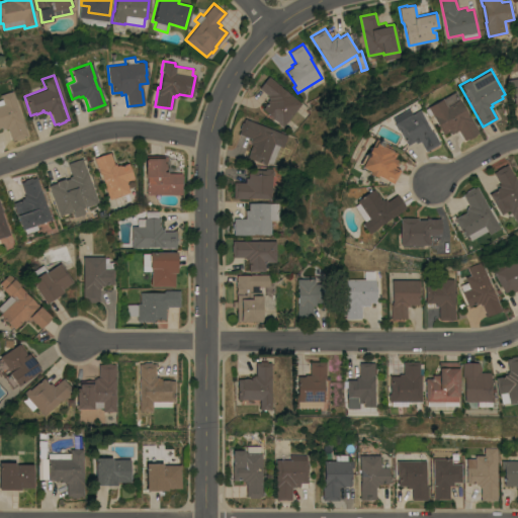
[(283,126),(272,117),(273,117),(262,108),(267,101),(266,101),(268,98),(266,97),(268,95),(258,88),(268,76),(301,103),(283,126)]
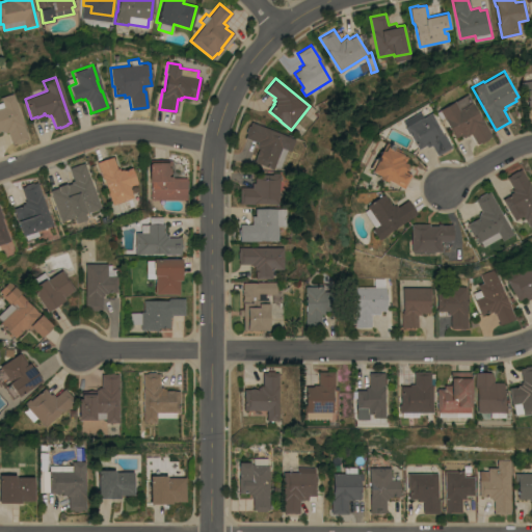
[(27,138),(23,139),(23,141),(16,143),(16,142),(11,143),(6,131),(4,132),(4,131),(1,132),(1,130),(0,130),(0,97),(10,92),(27,138)]
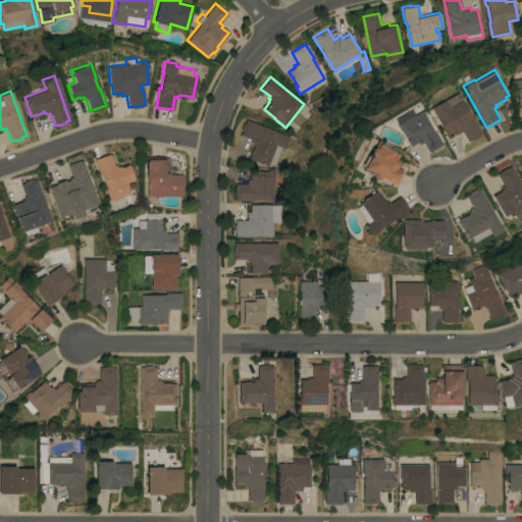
[(458,92),(472,117),(473,116),(479,127),(478,127),(481,133),(478,135),(478,136),(471,140),(471,139),(467,141),(462,131),(455,135),(453,132),(447,135),(435,115),(431,116),(428,109),(431,108),(430,107),(458,92)]
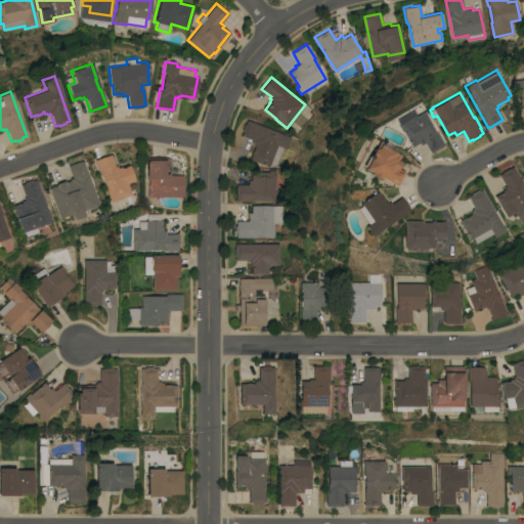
[(436,132),(437,131),(444,144),(430,153),(425,142),(421,145),(419,142),(411,146),(402,131),(401,132),(397,125),(398,125),(396,119),(412,110),(416,115),(424,110),(436,132)]
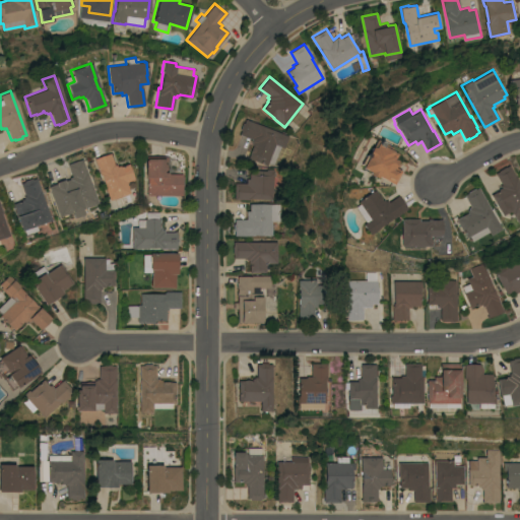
[(289,135),(284,147),(281,146),(274,165),(268,163),(267,166),(248,157),(253,144),(251,144),(251,142),(250,141),(251,138),(239,134),(241,130),(239,129),(242,122),(243,123),(245,118),(289,135)]
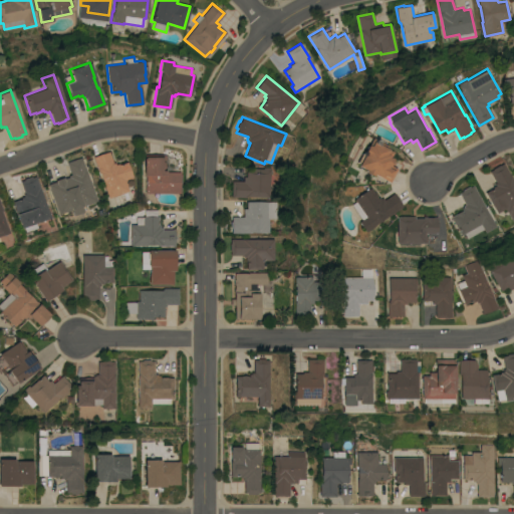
[(390,182),(373,174),(372,176),(364,172),(365,170),(357,166),(358,163),(356,162),(360,153),(362,154),(366,145),(368,145),(371,138),(388,145),(386,148),(393,152),(390,158),(393,159),(390,165),(397,168),(390,182)]
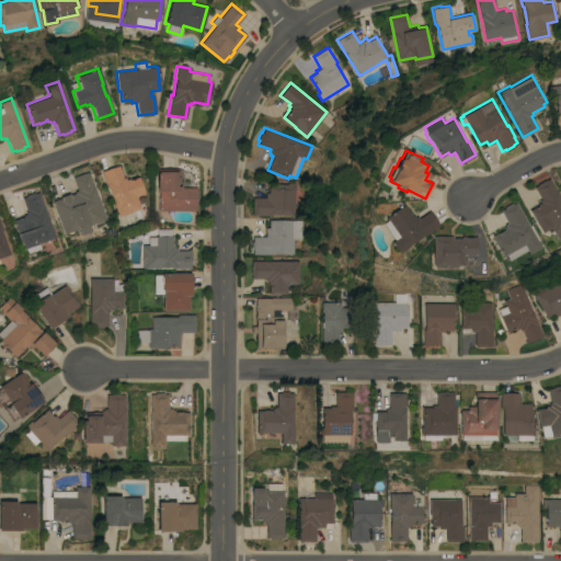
[(118,164),(123,178),(124,176),(125,179),(128,178),(129,179),(137,176),(144,193),(135,196),(139,208),(117,216),(112,199),(109,189),(107,189),(101,171),(118,164)]
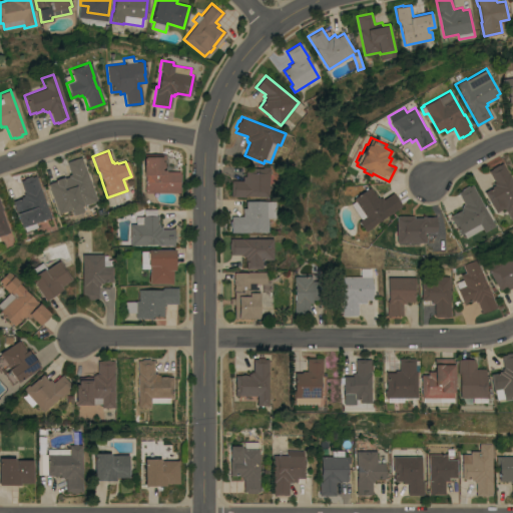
[(144,192),(144,174),(143,174),(143,156),(152,156),(152,153),(165,153),(165,159),(163,159),(163,169),(165,169),(165,170),(179,170),(179,192),(144,192)]
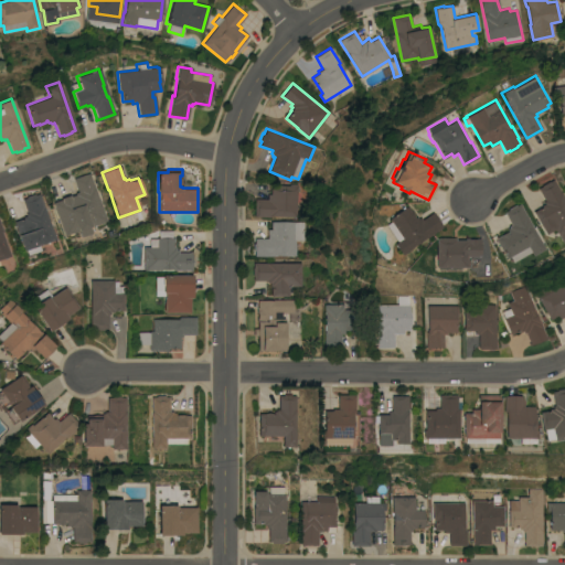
[(93,225),(93,224),(70,233),(59,202),(73,196),(72,194),(74,193),(74,192),(76,191),(72,178),(76,177),(76,174),(84,172),(84,173),(88,172),(92,182),(93,181),(95,187),(94,187),(106,221),(93,225)]
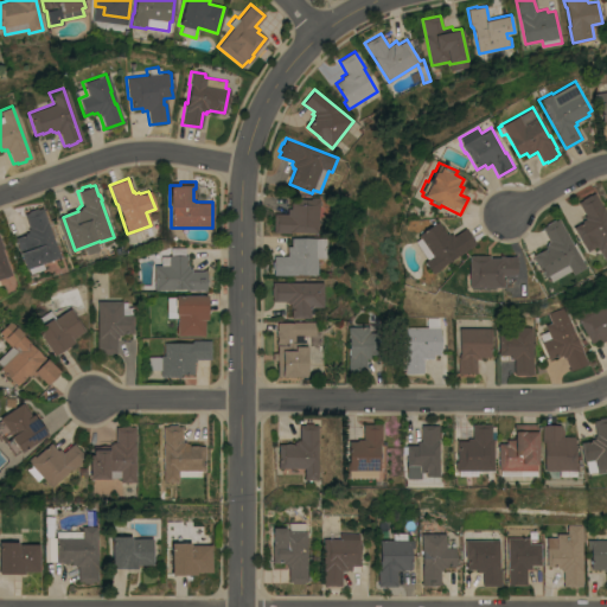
[(606,216),(606,259),(605,261),(595,246),(587,251),(573,227),(581,222),(581,221),(585,218),(582,216),(585,215),(576,202),(581,199),(581,198),(589,193),(589,195),(593,192),(606,216)]
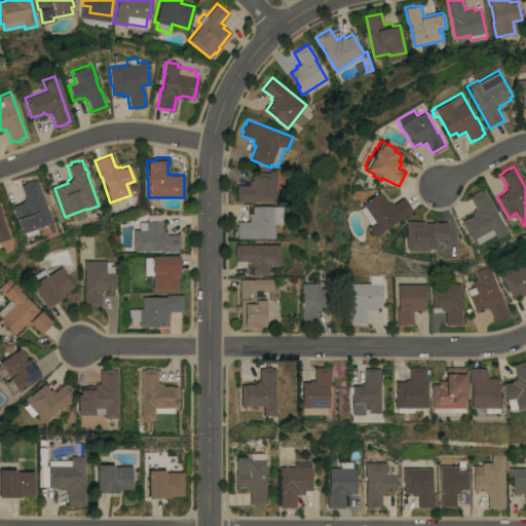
[(276,201),(253,200),(252,201),(236,201),(237,184),(249,185),(250,180),(252,180),(252,172),(270,172),(270,171),(277,171),(276,201)]
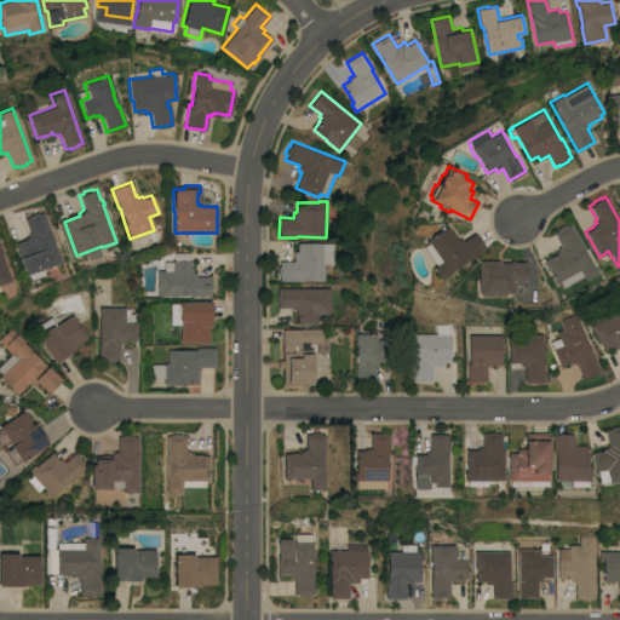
[(59,262),(41,269),(44,274),(29,279),(27,274),(26,274),(26,273),(23,273),(18,258),(19,257),(15,242),(24,239),(24,237),(28,236),(27,233),(28,233),(23,218),(28,217),(28,216),(36,212),(38,213),(42,212),(59,262)]
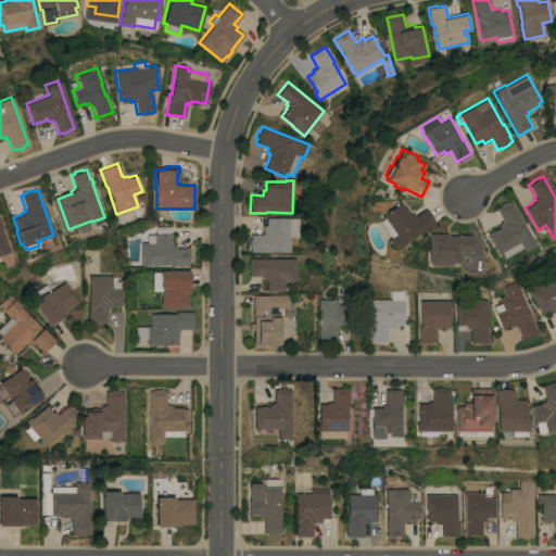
[(523,251),(522,248),(504,257),(501,252),(498,254),(487,234),(500,227),(498,225),(501,224),(500,222),(502,220),(495,209),(500,206),(498,205),(506,200),(507,202),(510,200),(536,244),(523,251)]
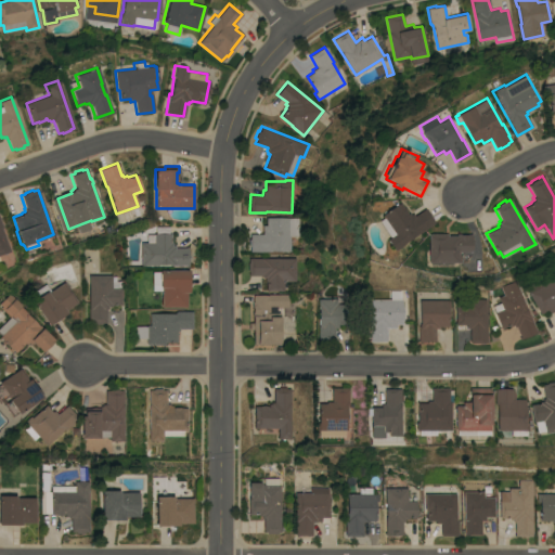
[(418,233),(417,233),(404,242),(404,243),(395,249),(387,239),(390,236),(379,220),(383,217),(382,215),(400,202),(408,213),(409,211),(411,214),(412,213),(414,216),(425,208),(434,222),(418,233)]
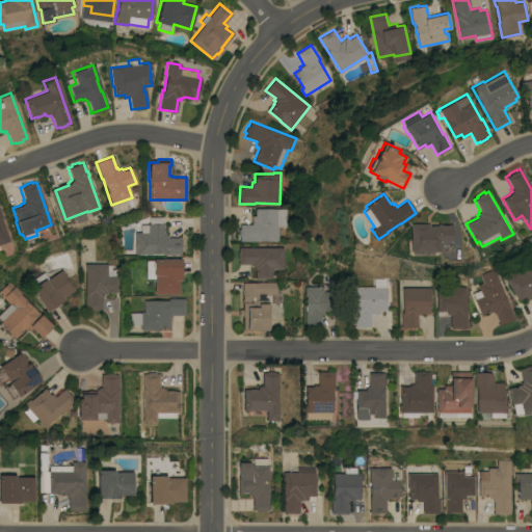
[(278,240),(258,240),(239,240),(239,223),(251,223),(251,215),(256,215),(256,208),(291,208),(291,225),(278,225),(278,240)]
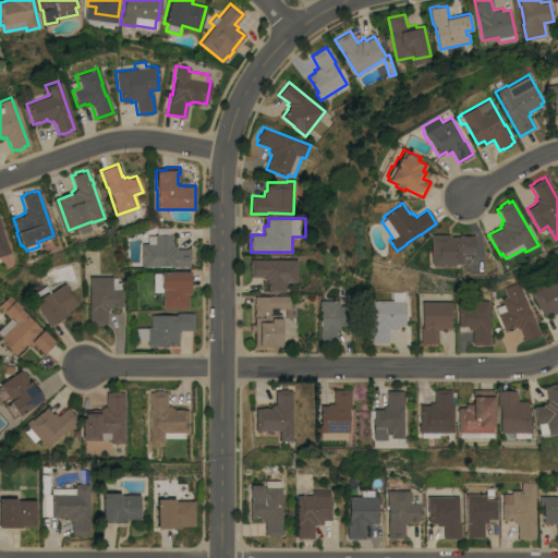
[(142,243),(148,243),(148,235),(154,235),(154,234),(157,234),(157,227),(170,227),(170,234),(172,234),(172,243),(173,243),(173,246),(177,246),(177,249),(186,249),(186,247),(189,247),(189,267),(186,267),(186,266),(142,266),(142,243)]
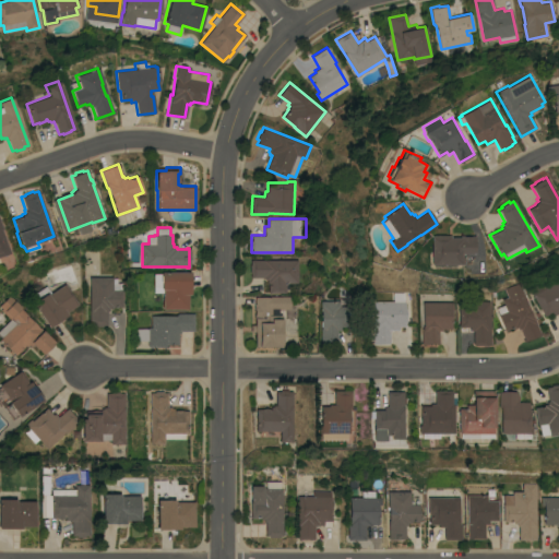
[(431,264),(431,235),(433,235),(433,234),(448,234),(448,235),(451,235),(451,236),(460,236),(460,235),(464,235),(464,236),(471,236),(471,235),(475,235),(475,253),(462,253),(462,256),(464,256),(464,263),(431,264)]
